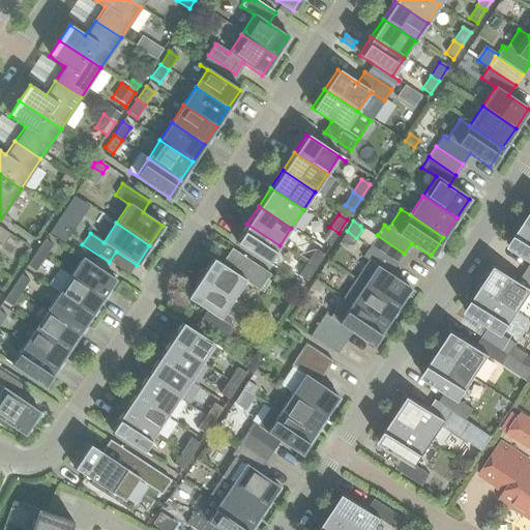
[(280,245),(246,224),(235,241),(274,268),(275,267),(268,263),(280,245)]
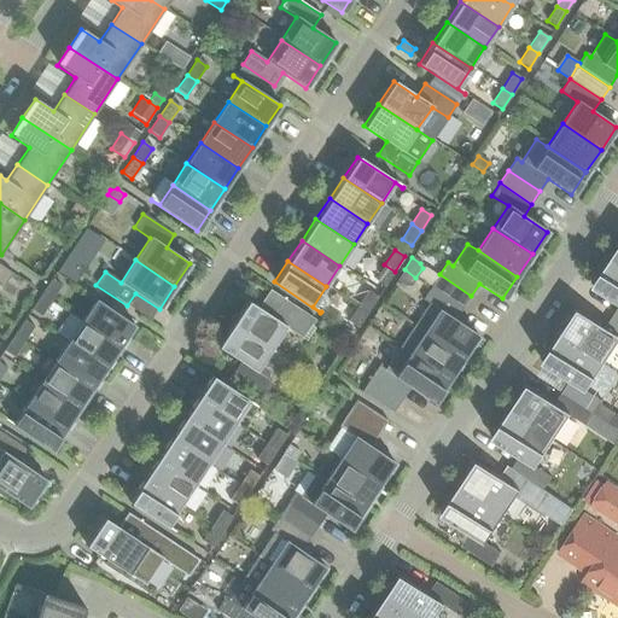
[(617,304),(617,307),(612,318),(617,321),(617,266),(610,261),(593,287),(617,304)]
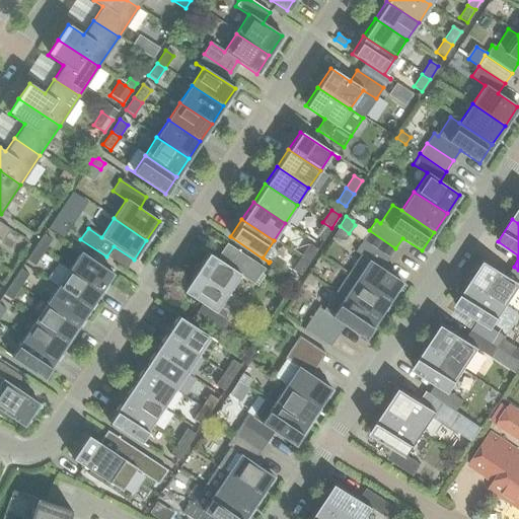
[(322,240),(331,228),(322,222),(314,235),(322,240)]
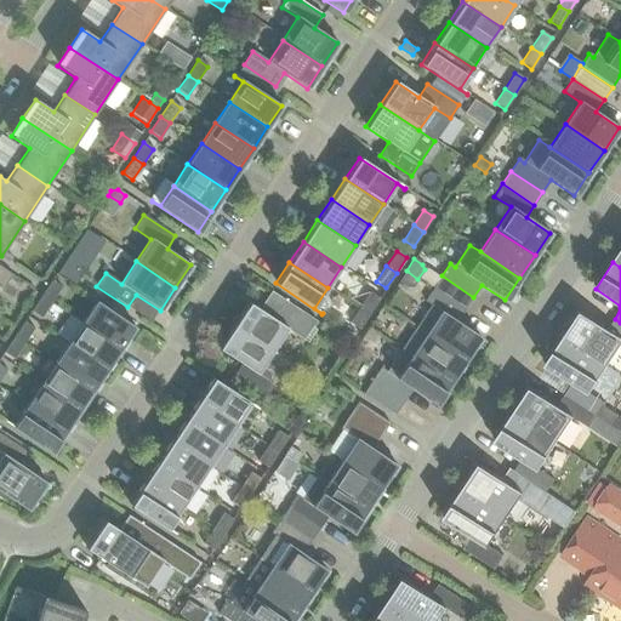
[(0,286),(3,289),(12,275),(0,267),(0,286)]
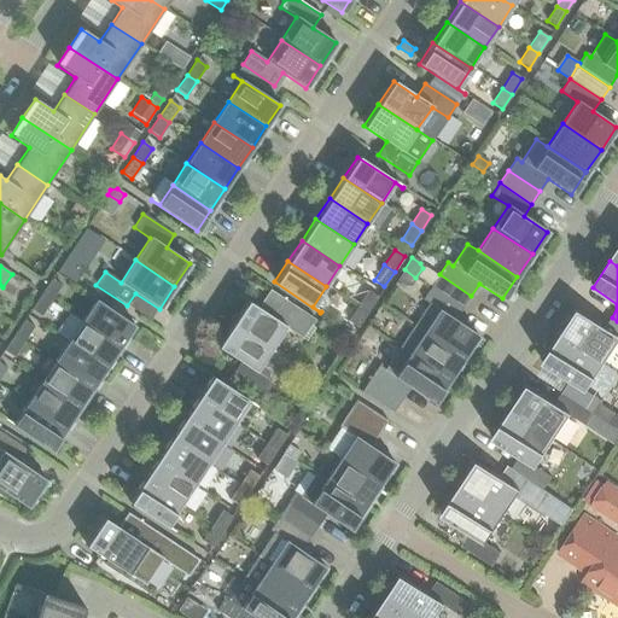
[(404,269),(396,281),(406,286),(410,286),(415,278),(404,269)]
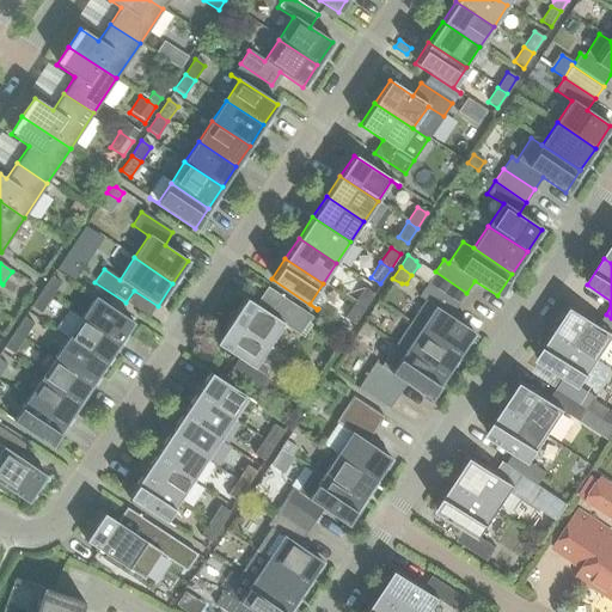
[(458,305),(466,293),(435,271),(427,285),(458,305)]
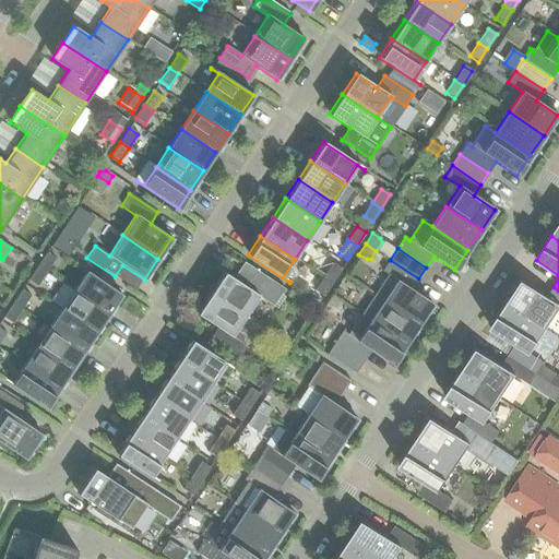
[(46,253),(37,266),(46,273),(55,259),(46,253)]
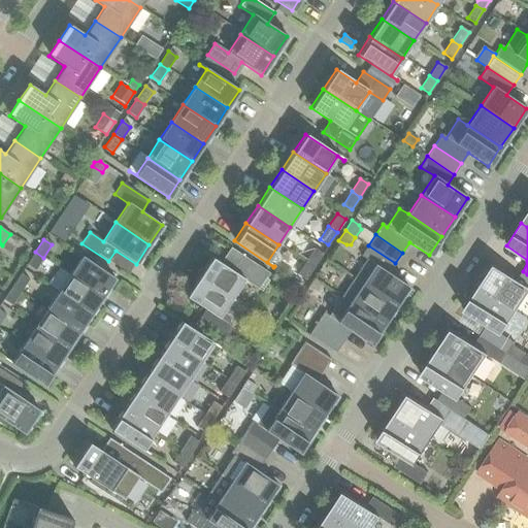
[(354,278),(395,306),(407,287),(388,273),(395,263),(368,245),(361,256),(366,260),(354,278)]
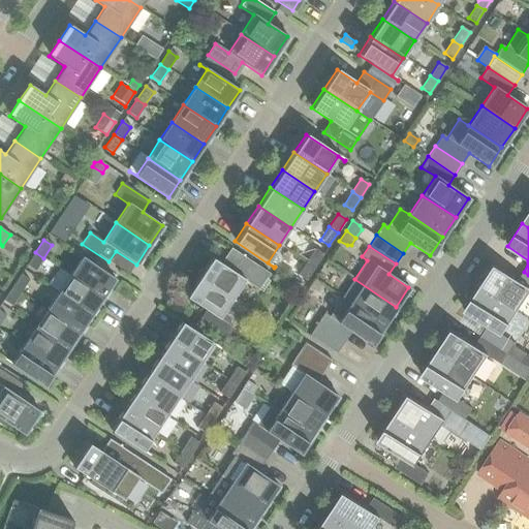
[(314,268),(322,254),(314,249),(306,261),(314,268)]
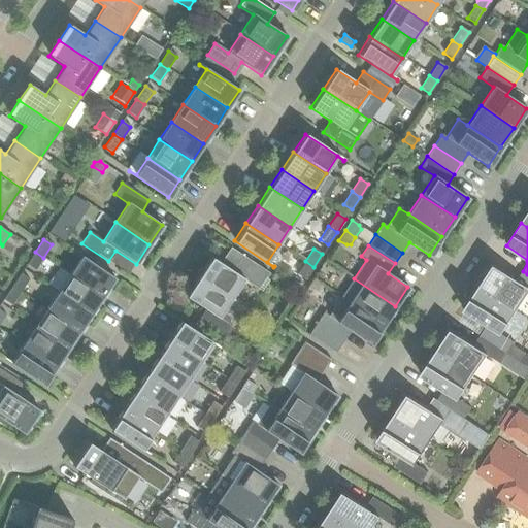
[(210,258),(198,276),(231,299),(243,279),(257,289),(265,277),(267,273),(231,250),(221,264),(210,258)]
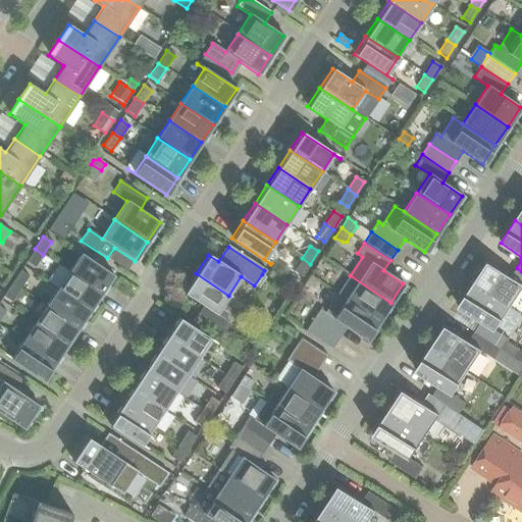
[(35,267),(43,255),(35,249),(27,262),(35,267)]
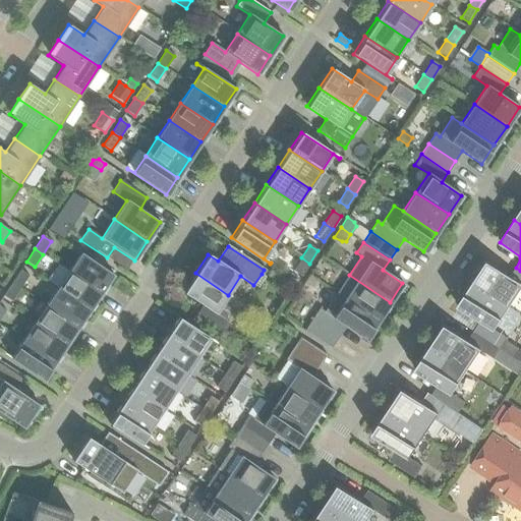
[(69,271),(101,292),(113,275),(74,248),(73,249),(80,253),(69,271)]
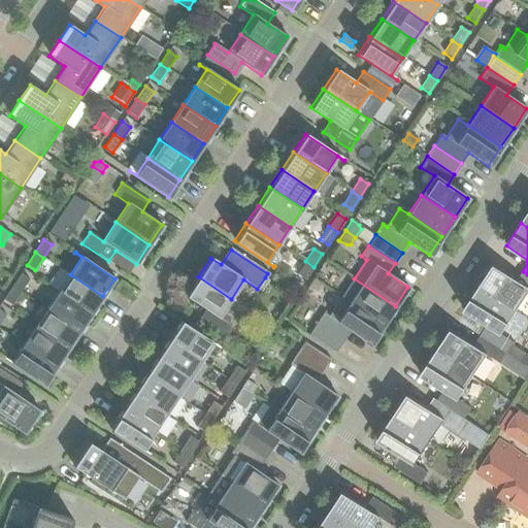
[(305,279),(314,267),(305,261),(297,274),(305,279)]
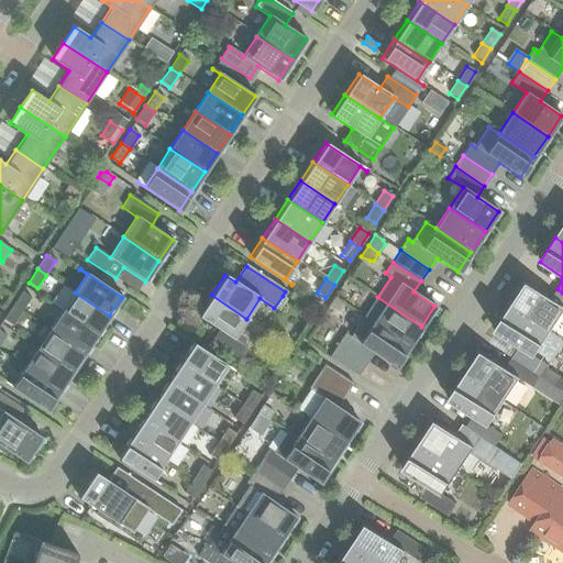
[(562,293),(558,289),(550,299),(526,283),(509,307),(549,333),(562,311),(562,293)]
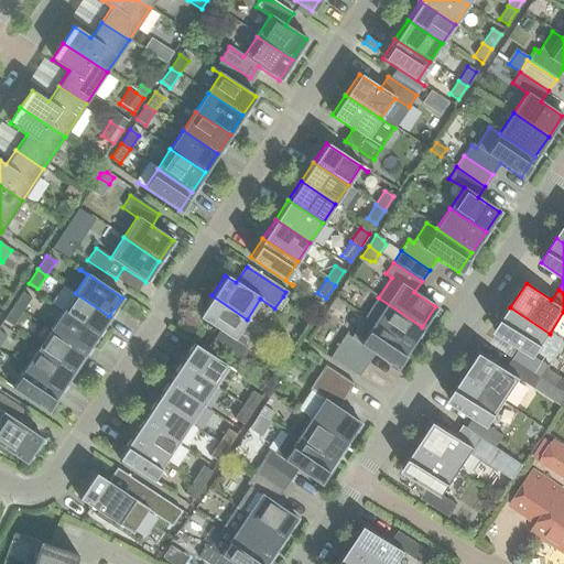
[(21,312),(31,299),(22,293),(12,306),(21,312)]
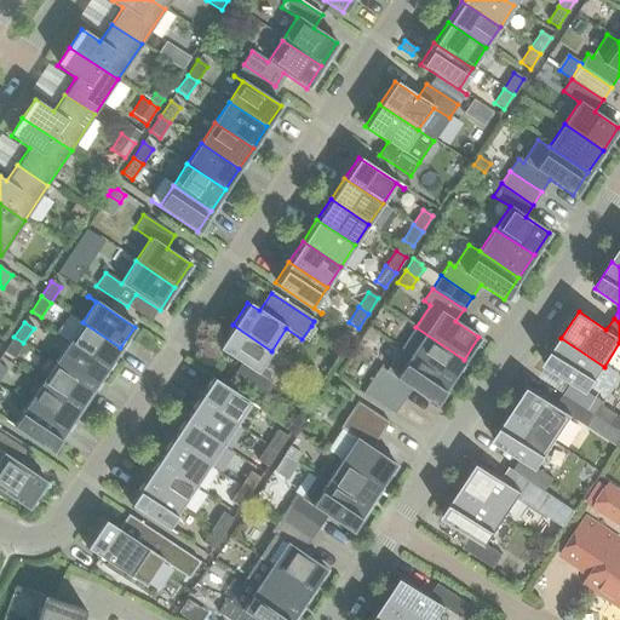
[(82,322),(68,343),(107,368),(120,348),(82,322)]
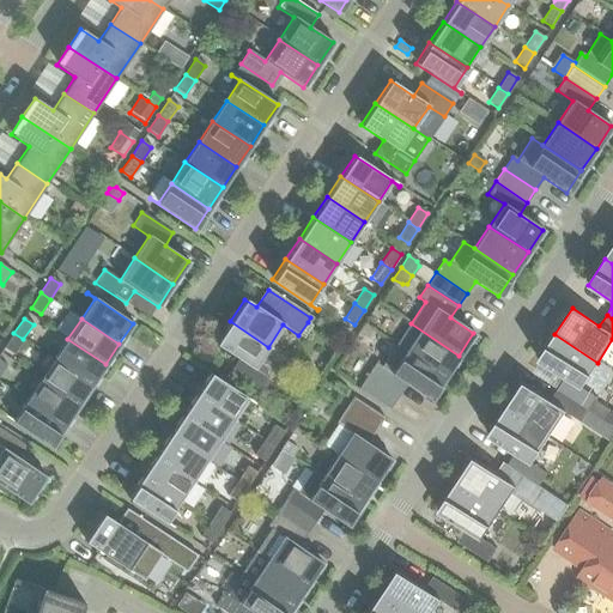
[(230,321),(214,344),(238,359),(230,371),(261,393),(269,380),(284,357),(268,347),(230,321)]
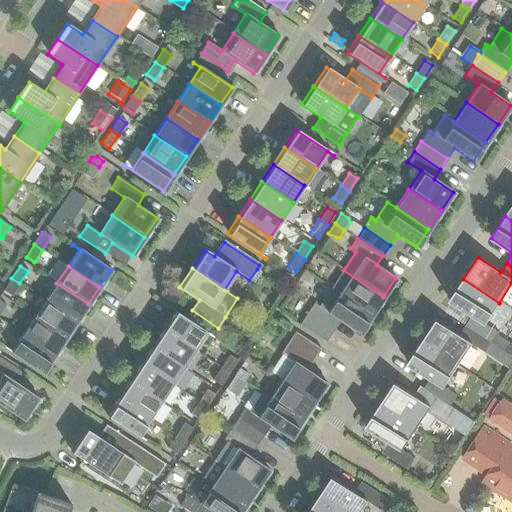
[(330,289),(371,315),(383,297),(343,270),(330,289)]
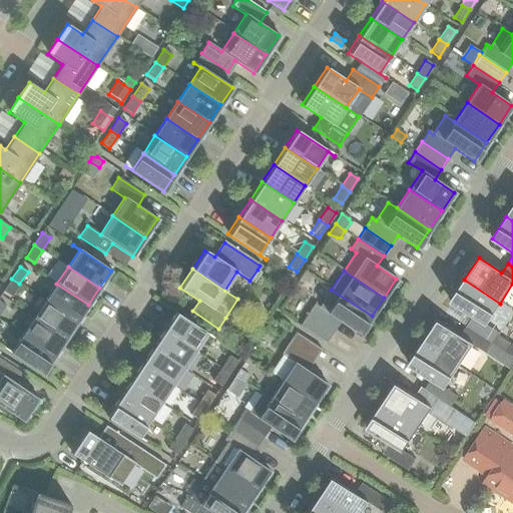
[(11,279),(3,292),(11,297),(19,284),(11,279)]
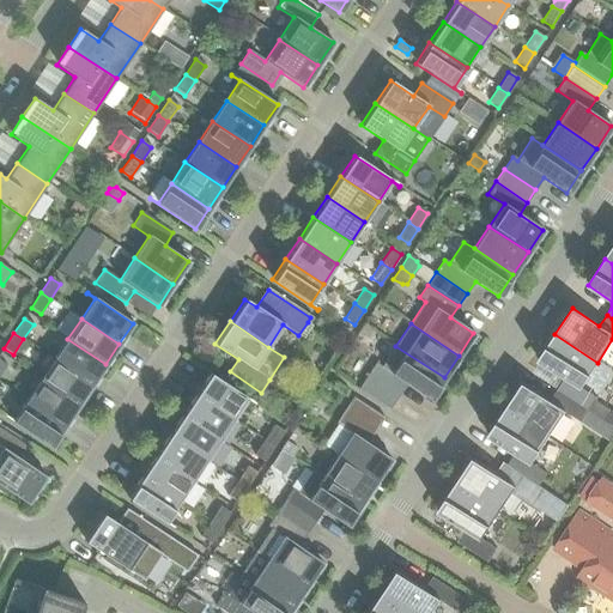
[(565,378),(557,390),(588,411),(596,399),(581,388),(598,363),(554,334),(538,360),(565,378)]
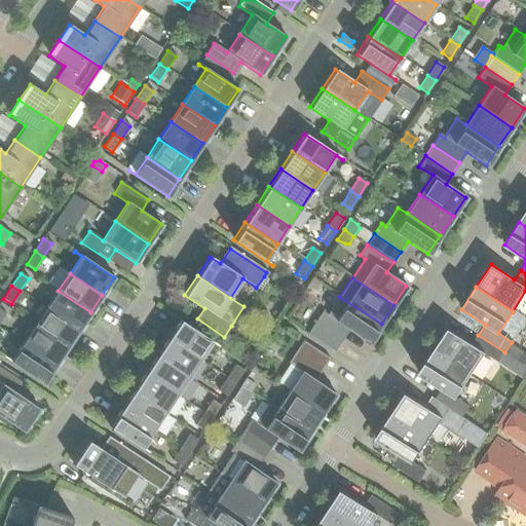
[(46,309),(78,330),(90,312),(58,291),(46,309)]
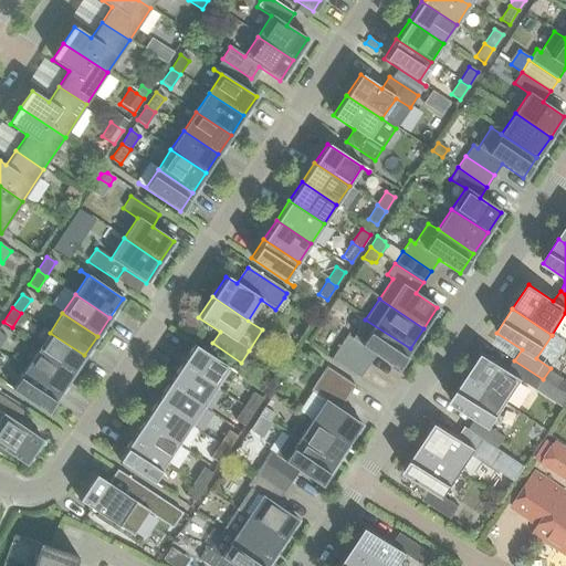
[(338,347),(367,366),(375,355),(396,369),(410,348),(365,320),(352,339),(346,335),(338,347)]
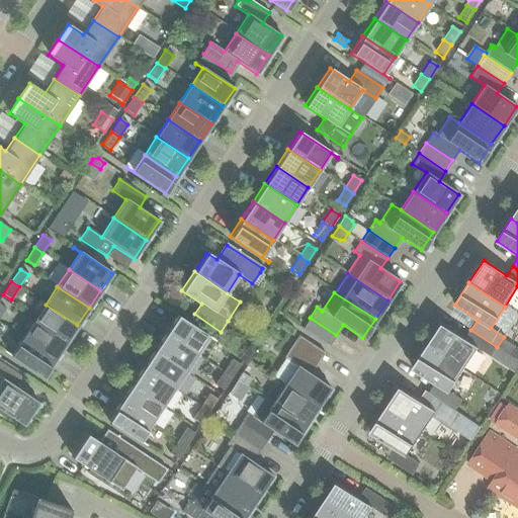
[(46,305),(33,322),(66,343),(77,325),(46,305)]
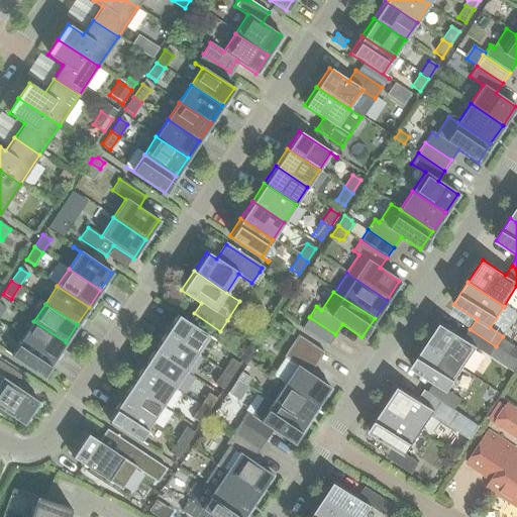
[(215,340),(177,315),(165,332),(197,353),(208,337),(214,341),(215,340)]
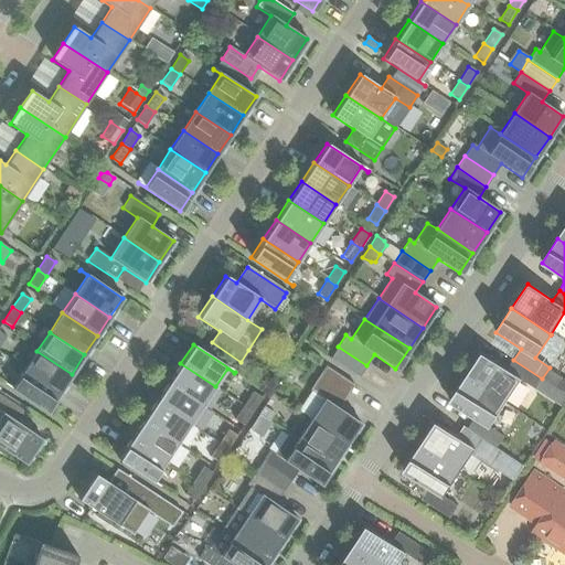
[(330,359),(359,377),(366,365),(338,347),(330,359)]
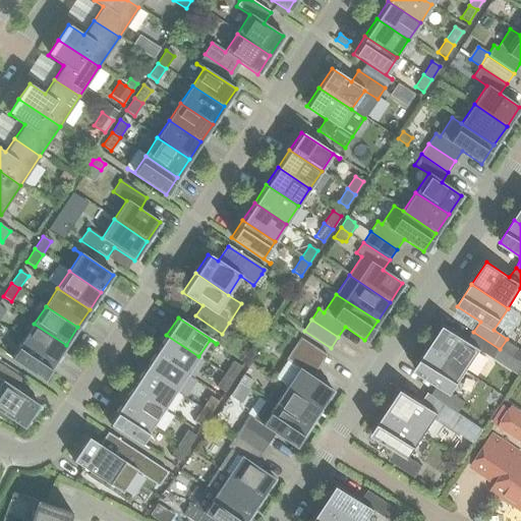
[(34,324),(22,341),(54,362),(66,345),(34,324)]
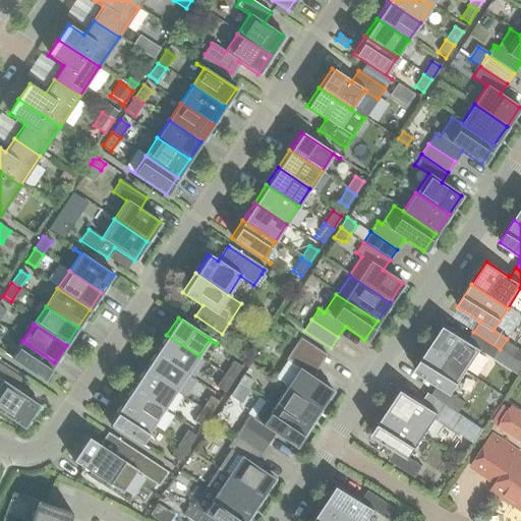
[(494,359),(500,349),(473,332),(467,341),(444,326),(429,348),(465,372),(479,350),(494,359)]
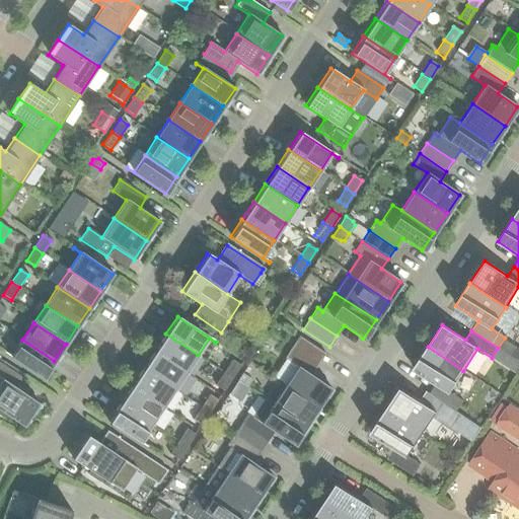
[(165,334),(154,351),(186,372),(198,355),(165,334)]
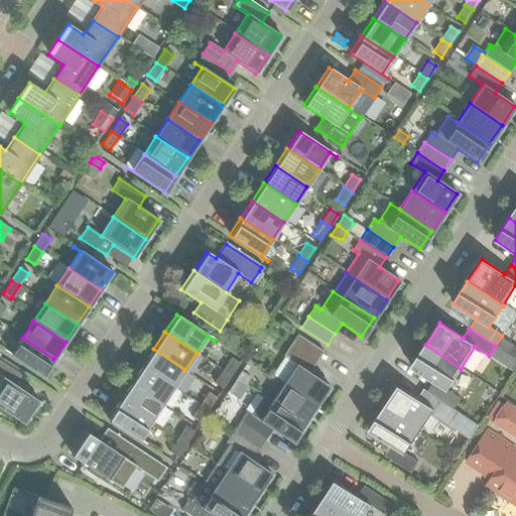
[(297,335),(289,345),(316,363),(324,352),(297,335)]
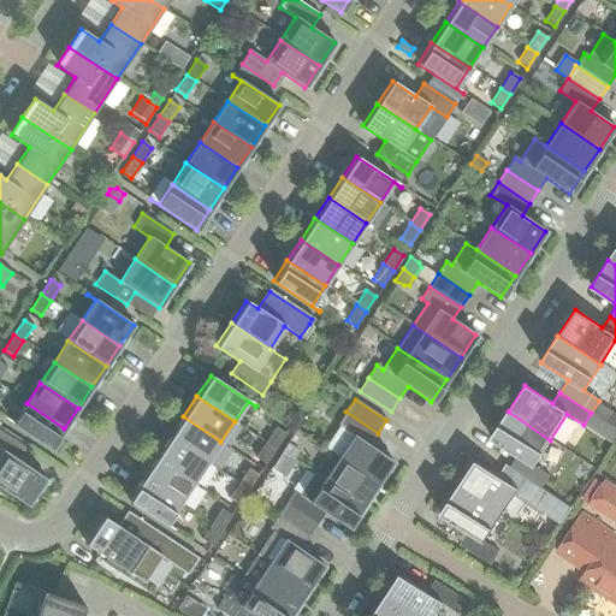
[(5,419),(51,449),(64,428),(27,403),(13,424),(5,418),(5,419)]
